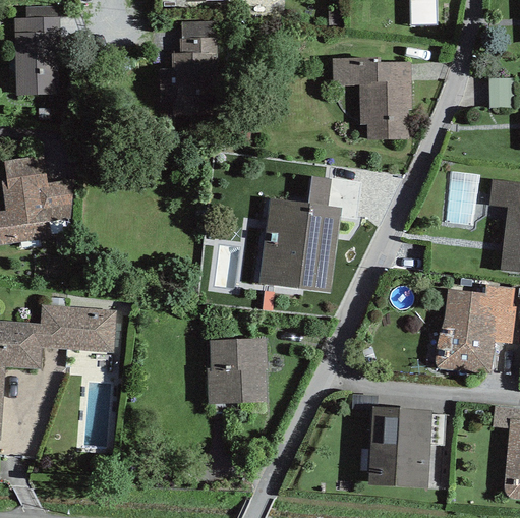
[(60,17),(14,17),(15,95),(62,94),(60,17)]
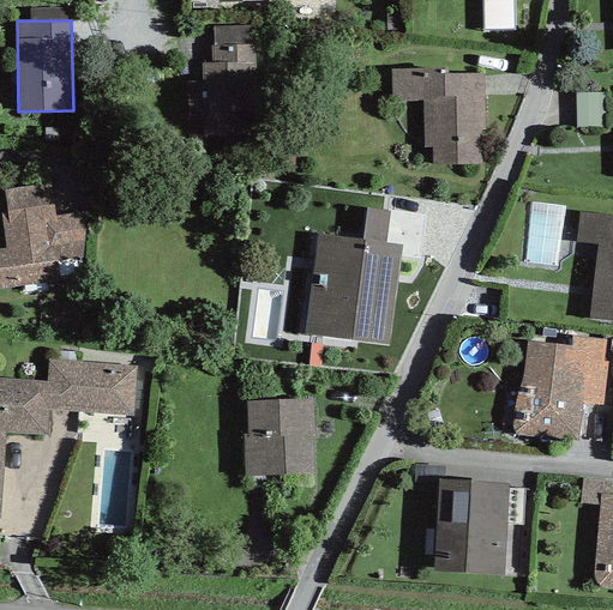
[(202,82),(188,83),(190,116),(204,116),(204,133),(252,132),(252,98),(257,98),(256,44),(259,44),(258,24),(215,25),(216,44),(211,44),(212,60),(200,60),(202,82)]
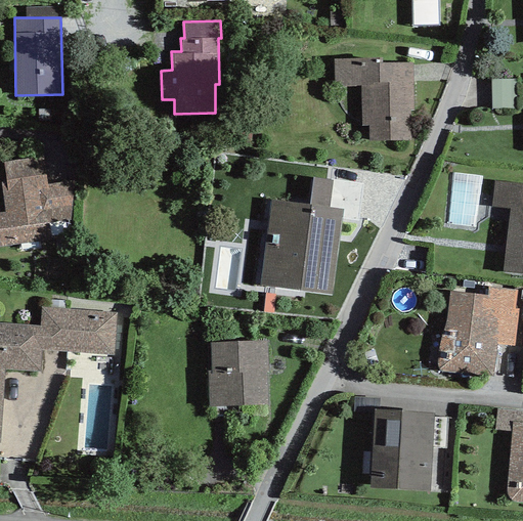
[(383,56),(334,58),(335,85),(361,84),(362,123),(369,122),(369,139),(411,138),(410,109),(416,109),(415,60),(383,61),(383,56)]
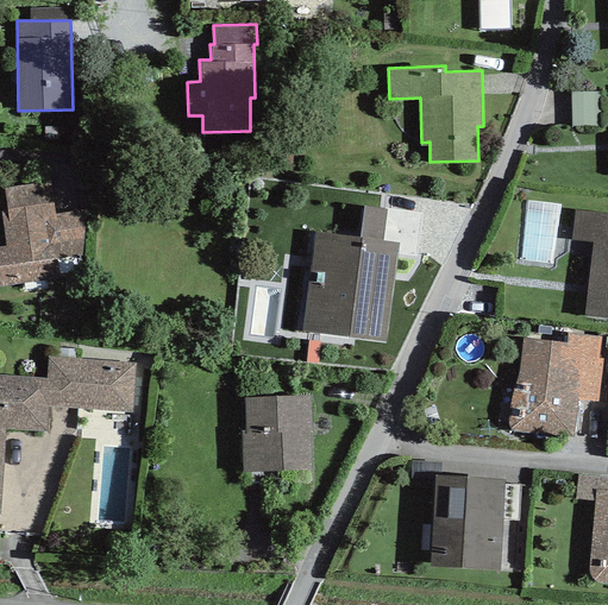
[(6,245),(0,245),(0,283),(79,271),(87,208),(56,214),(51,181),(5,187),(10,206),(1,207),(6,245)]
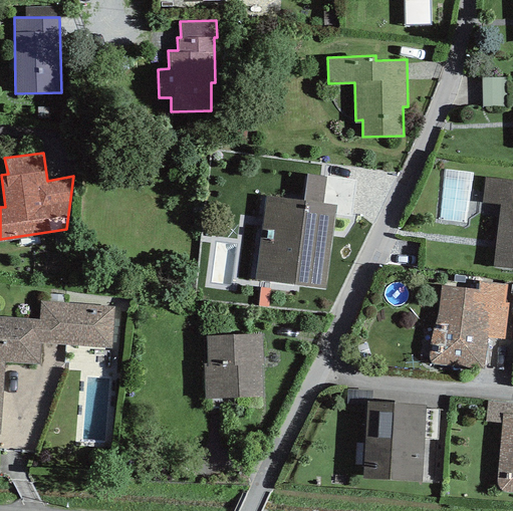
[(512,180),(486,177),(483,202),(508,205),(501,267),(512,268),(512,180)]
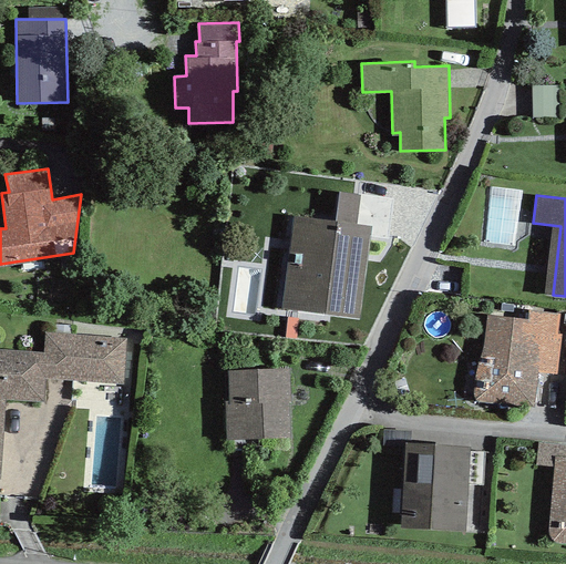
[(371,226),(296,216),(285,306),(360,316),(371,226)]
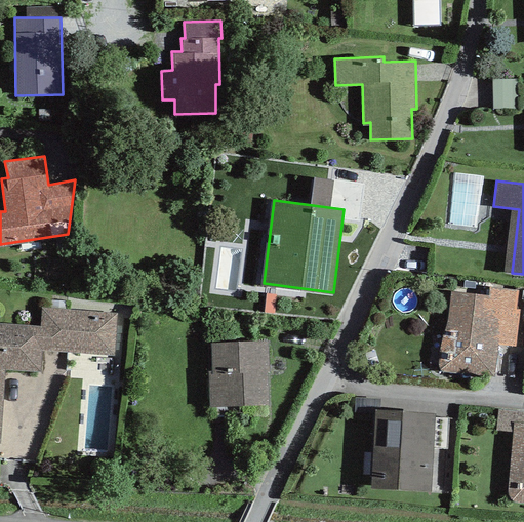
[(492,297),(451,292),(441,368),(494,375),(501,319),(516,321),(520,291),(493,288),(492,297)]
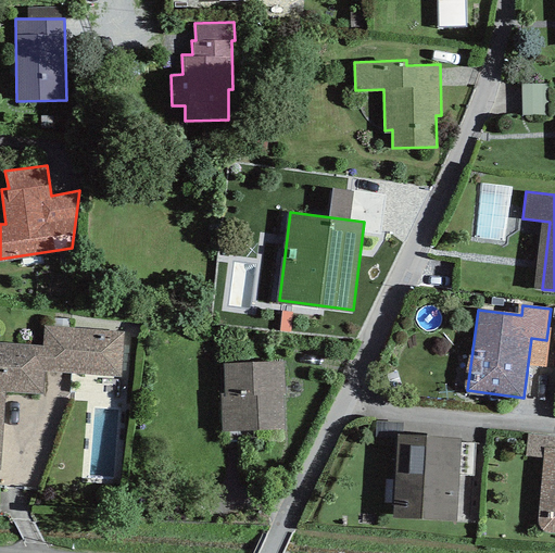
[(0,470),(5,472),(10,396),(48,398),(50,372),(124,376),(127,334),(49,328),(48,349),(0,346),(0,470)]
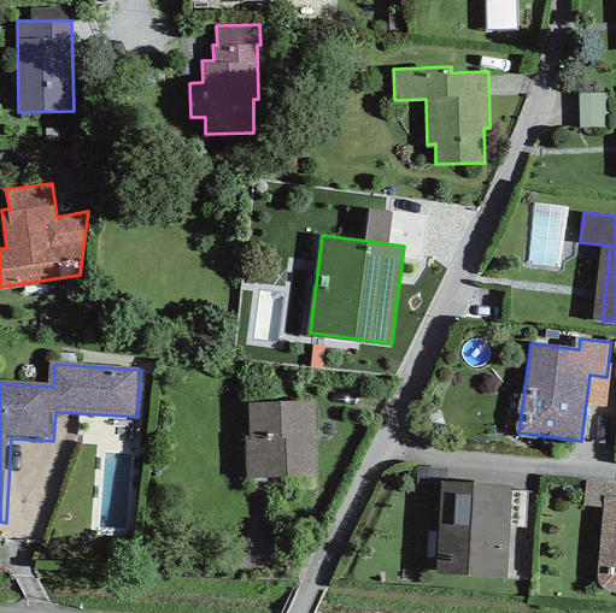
[(315,401),(250,402),(251,476),(317,475),(315,401)]
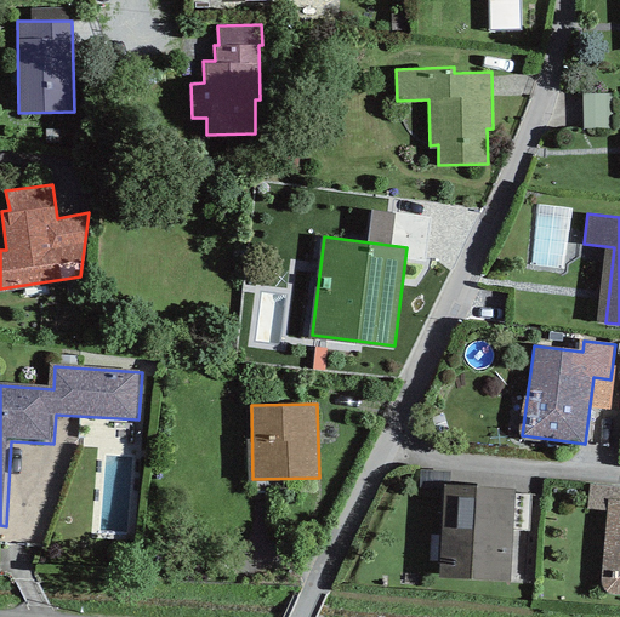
[(517,490),(448,486),(442,575),(511,578),(517,490)]
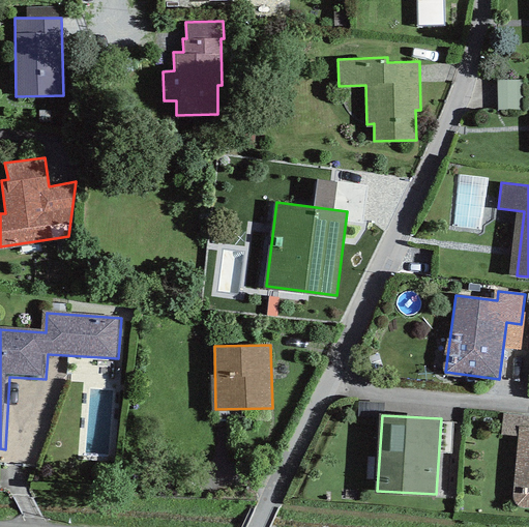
[(528,428),(522,428),(516,502),(528,503),(528,428)]
